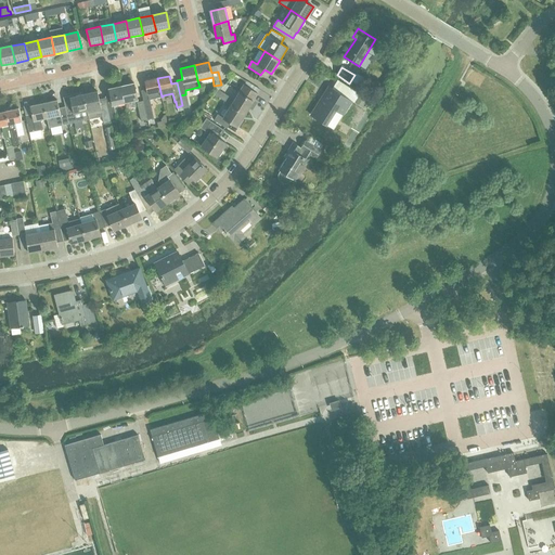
[(141,91),(143,101),(147,119),(154,118),(150,100),(162,97),(157,78),(144,80),(146,90),(141,91)]
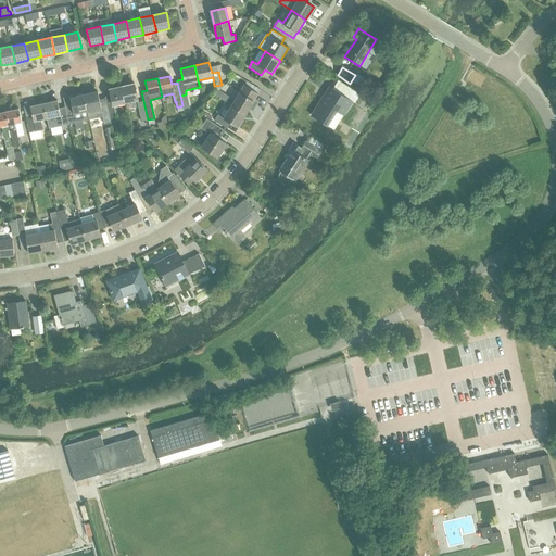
[(227,102),(231,105),(245,114),(254,101),(248,97),(251,91),(238,83),(235,89),(240,92),(235,99),(230,97),(227,102)]
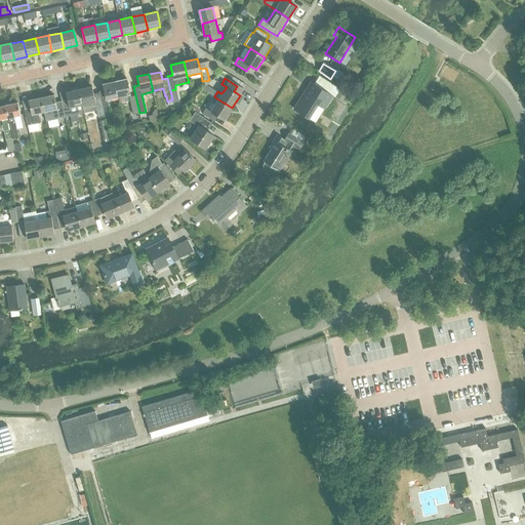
[(127,79),(115,82),(118,97),(124,95),(125,102),(129,101),(128,95),(130,94),(127,79)]
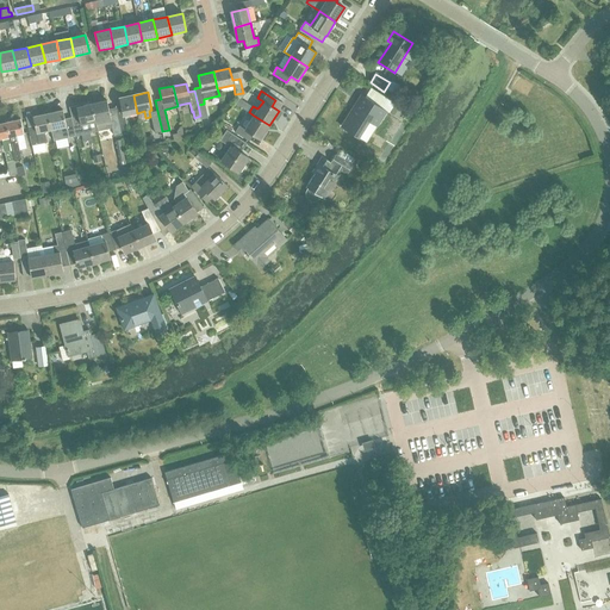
[(134,95),(119,98),(122,109),(117,110),(119,119),(125,118),(130,117),(130,114),(137,113),(134,95)]
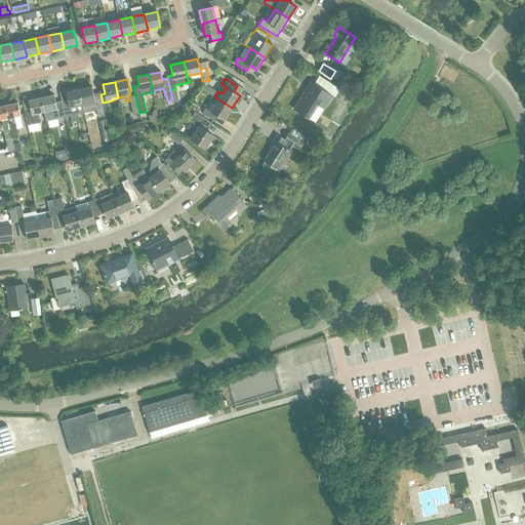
[(324,109),(332,95),(313,83),(304,97),(303,96),(294,109),(309,118),(317,104),(324,109)]
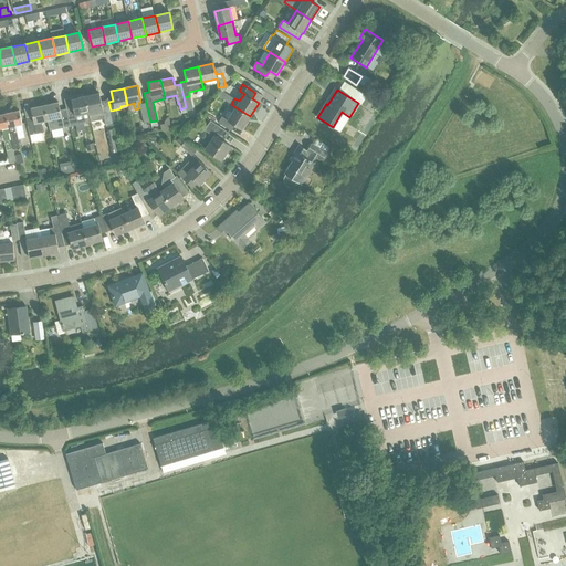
[(100,94),(85,96),(88,113),(90,113),(91,122),(105,119),(107,126),(114,124),(111,111),(108,102),(108,100),(101,102),(100,94)]
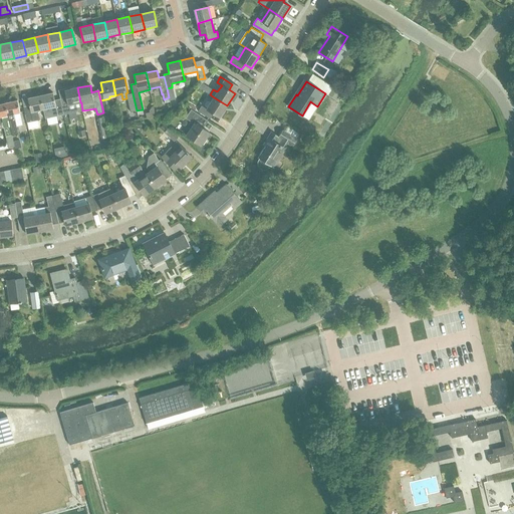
[(66,97),(60,99),(64,114),(70,113),(82,110),(81,102),(80,102),(77,87),(65,90),(66,97)]
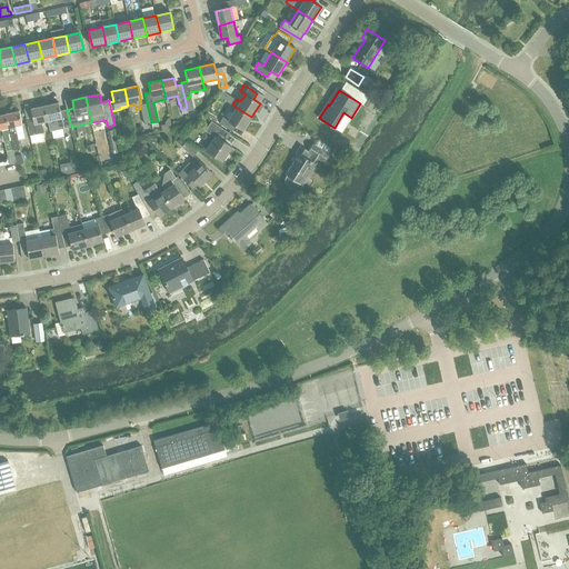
[(59,103),(45,106),(48,121),(49,121),(51,131),(71,127),(67,110),(60,111),(59,103)]
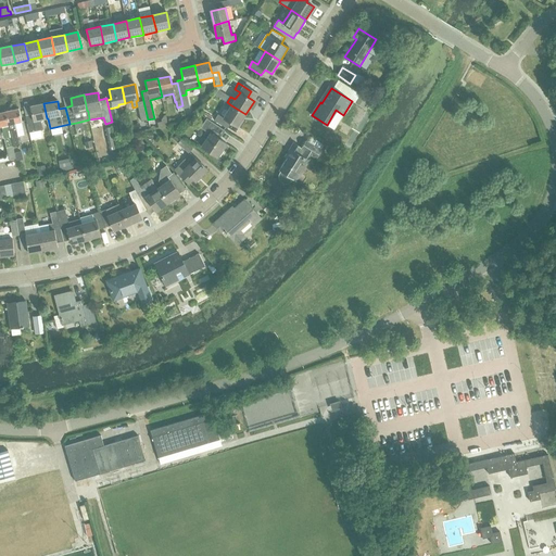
[(148,119),(143,101),(138,102),(142,121),(148,119)]
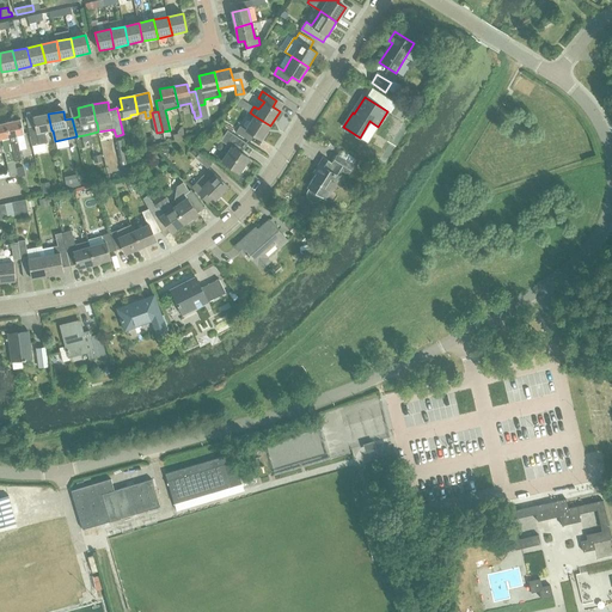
[(28,128),(32,146),(34,146),(36,154),(48,151),(46,144),(48,142),(46,132),(51,130),(48,114),(34,117),(35,126),(28,128)]
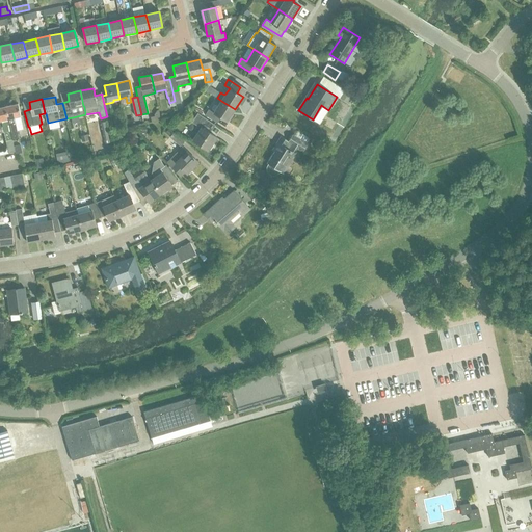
[(221,101),(218,106),(217,105),(214,105),(213,107),(212,109),(213,111),(214,111),(214,112),(209,109),(205,115),(217,123),(220,117),(227,122),(235,109),(221,101)]
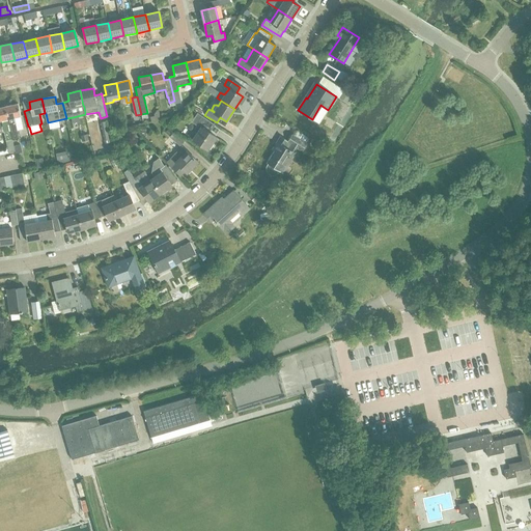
[(109,103),(104,104),(107,116),(112,115),(109,103)]
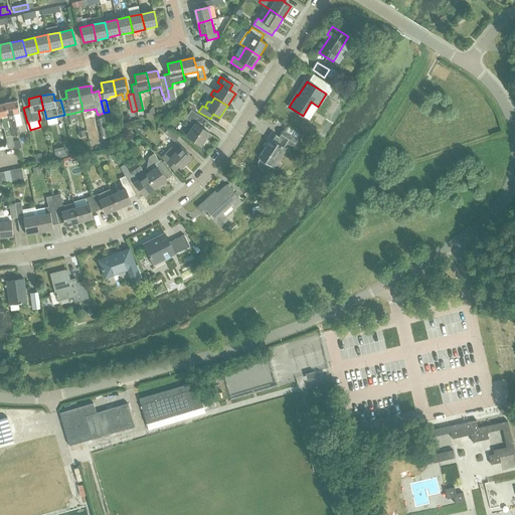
[(17,101),(5,104),(12,135),(19,134),(17,126),(22,125),(20,113),(17,101)]
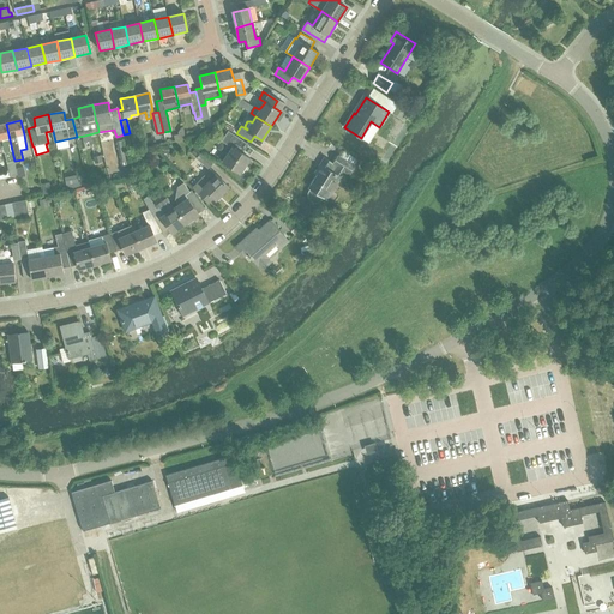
[(17,175),(6,124),(0,125),(0,139),(2,139),(10,172),(11,176),(17,175)]
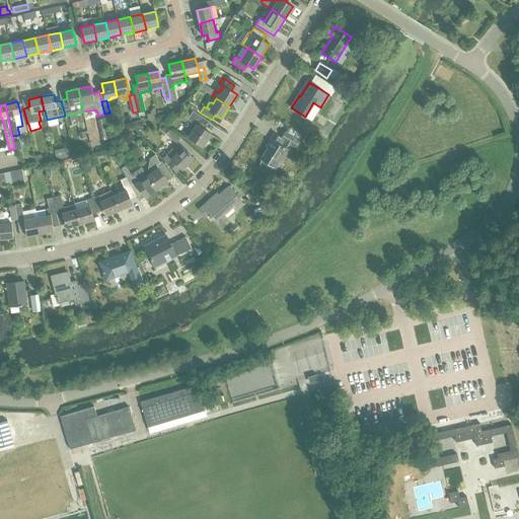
[(157,117),(155,107),(154,107),(151,112),(152,114),(147,115),(148,119),(157,117)]
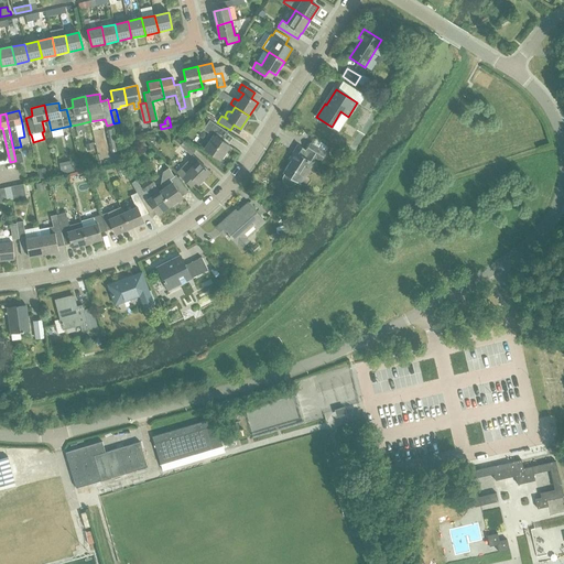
[(202,145),(205,148),(205,149),(220,159),(229,145),(218,139),(224,130),(209,120),(204,129),(209,133),(202,145)]
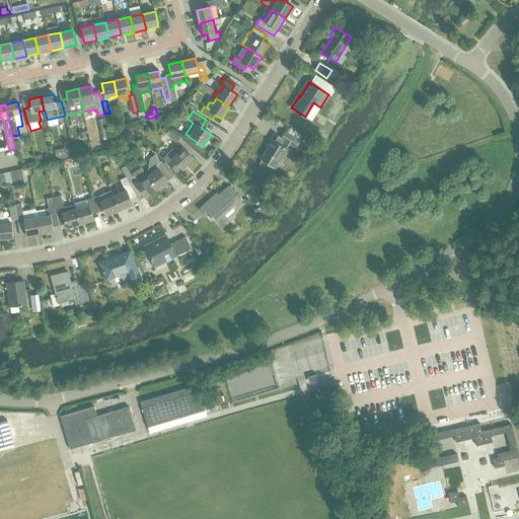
[(166,134),(176,143),(180,138),(170,129),(166,134)]
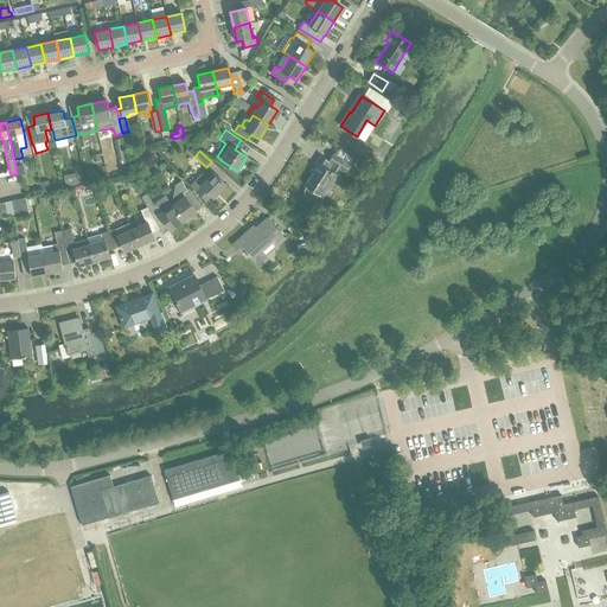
[(315,173),(306,189),(305,190),(305,191),(305,192),(305,193),(305,195),(305,196),(306,197),(307,198),(308,199),(310,200),(311,200),(312,200),(313,200),(314,200),(315,200),(317,199),(318,198),(319,197),(320,195),(324,197),(340,170),(346,173),(351,165),(334,154),(330,163),(332,164),(328,171),(317,164),(312,171),(315,173)]
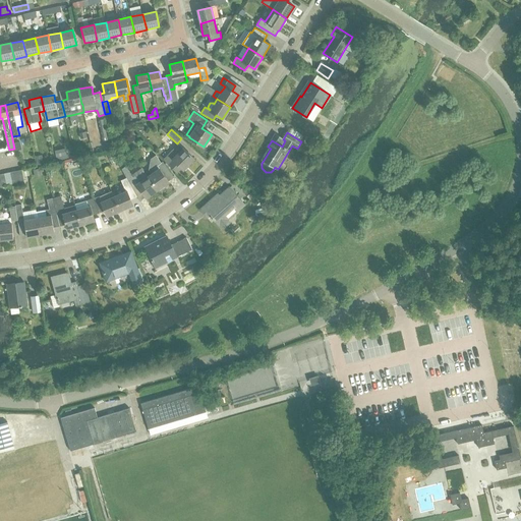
[(109,138),(101,139),(103,150),(111,149),(109,138)]
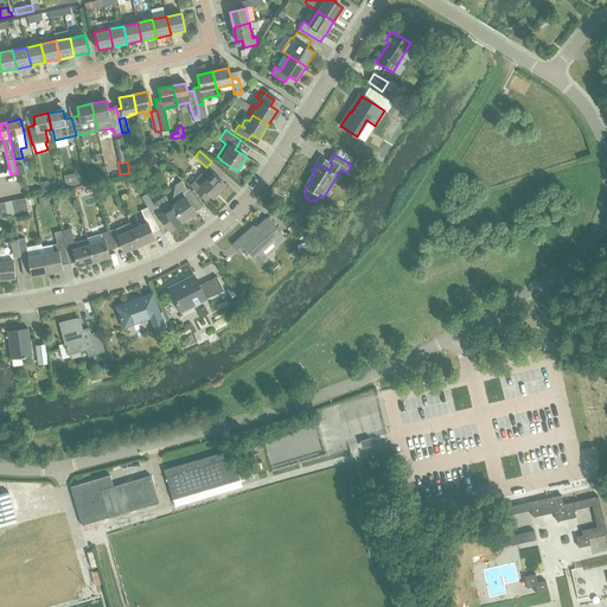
[(209,167),(190,186),(206,202),(211,196),(213,198),(227,185),(209,167)]
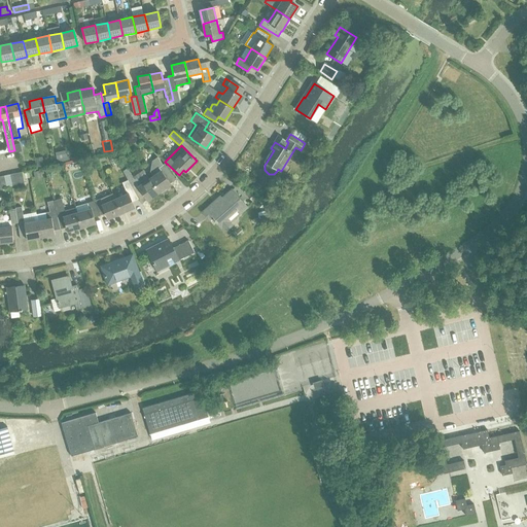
[(71,147),(56,151),(58,162),(74,157),(71,147)]
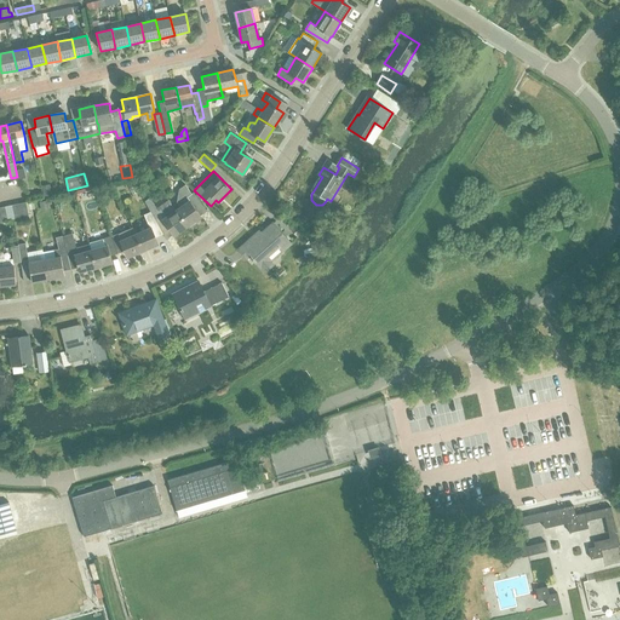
[(177,211),(188,227),(201,217),(197,212),(204,207),(194,193),(191,194),(185,185),(179,190),(177,204),(181,208),(177,211)]
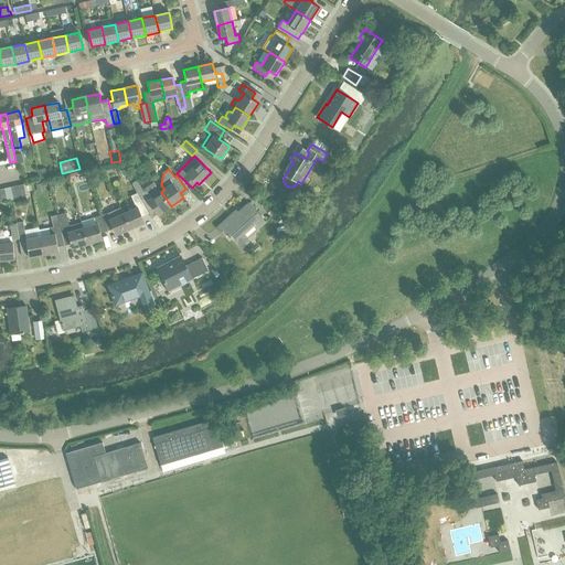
[(134,176),(129,179),(132,183),(138,193),(149,214),(155,211),(158,215),(171,206),(161,192),(160,192),(153,183),(144,190),(137,181),(134,176)]
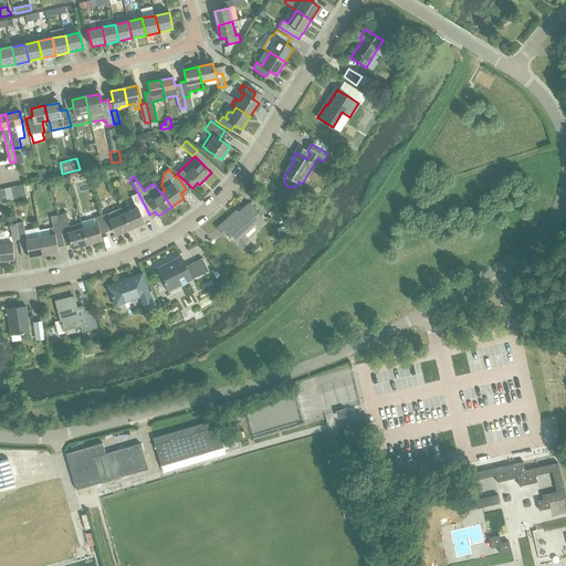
[(44,182),(37,185),(39,194),(46,191),(44,182)]
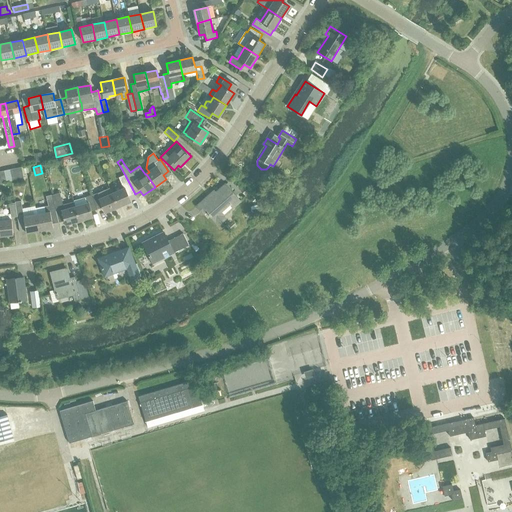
[(22,167),(16,169),(18,180),(24,179),(23,174),(23,173),(22,167)]
